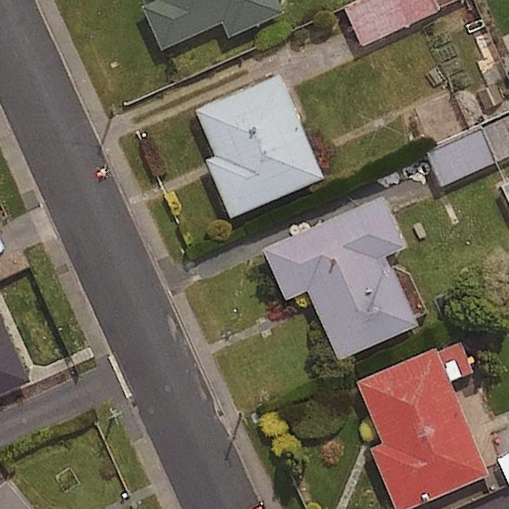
[(154,0),(142,6),(161,50),(222,23),(228,37),(283,12),(277,0),(154,0)]
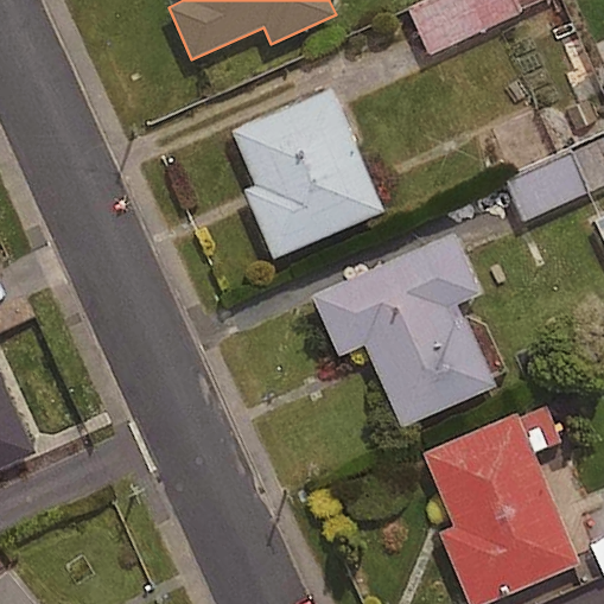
[(534,0),(411,0),(405,4),(427,51),(534,0)]
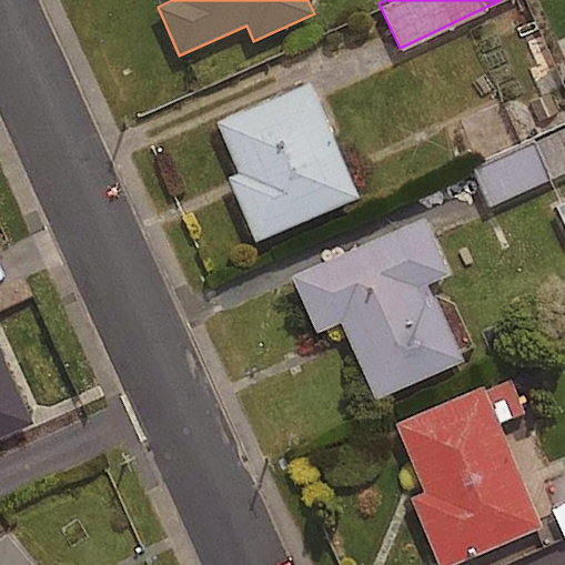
[(360,198),(310,81),(215,122),(238,173),(228,178),(255,242),(360,198)]
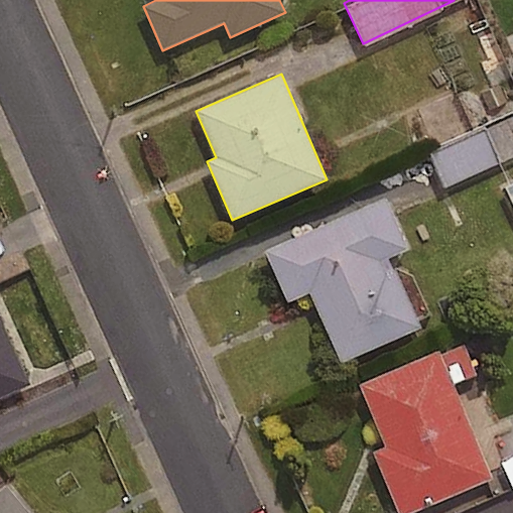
[(512,153),(512,122),(511,117),(427,153),(440,183),(512,153)]
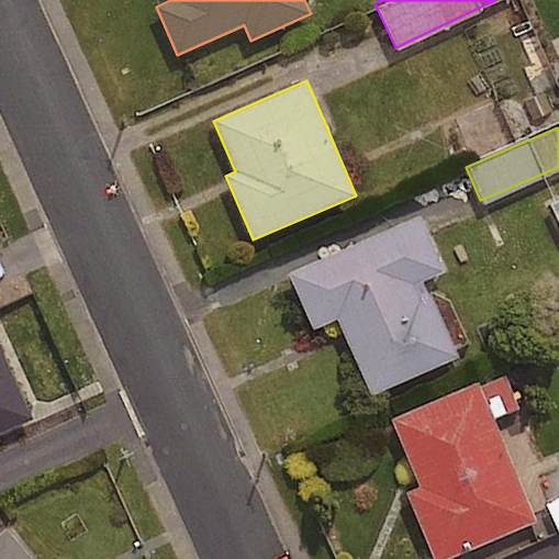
[(558,191),(547,196),(558,233),(558,191)]
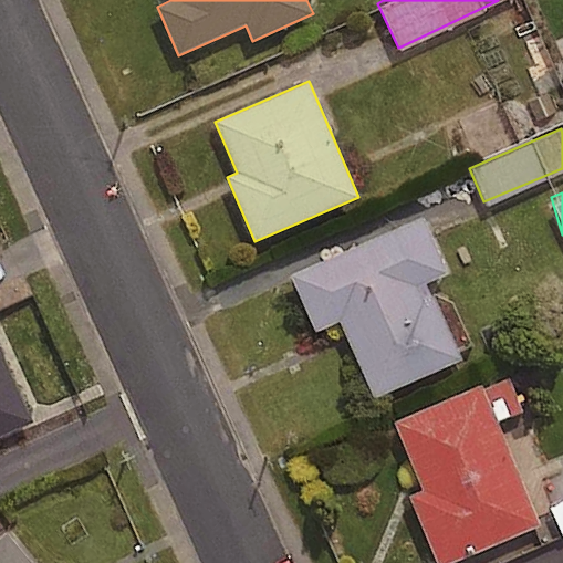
[(448,273),(423,218),(292,275),(316,332),(341,322),(375,398),(464,360),(428,282),(448,273)]
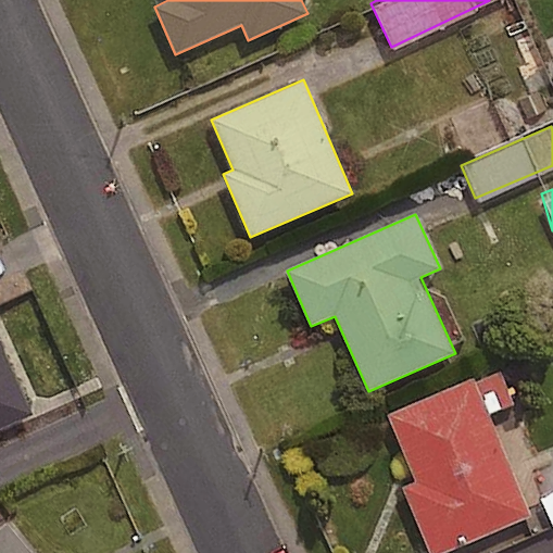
[(0,430),(33,415),(0,342),(0,430)]
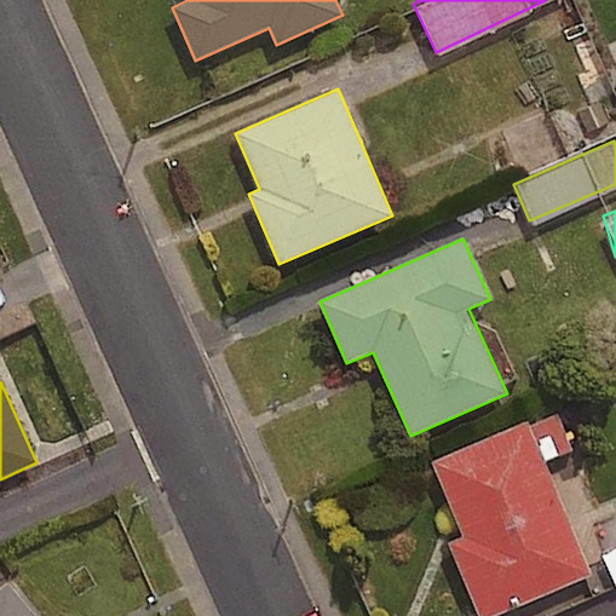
[(493,615),(592,575),(528,422),(432,462),(464,540),(449,546),(478,615),(493,615)]
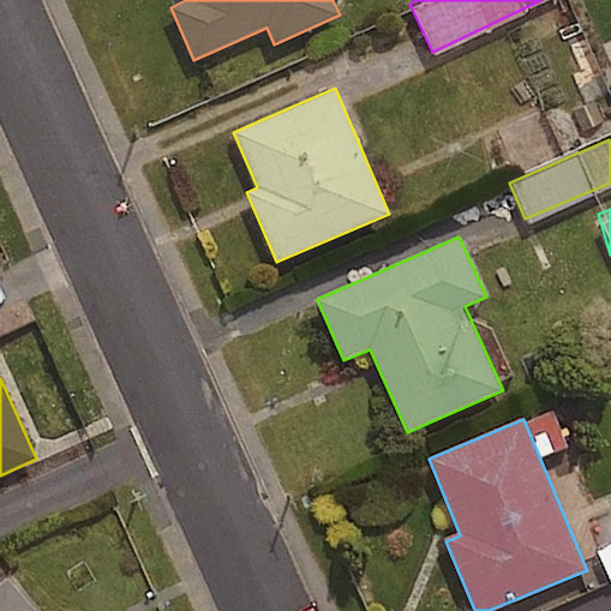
[(610,576),(610,538),(593,546),(607,579),(610,576)]
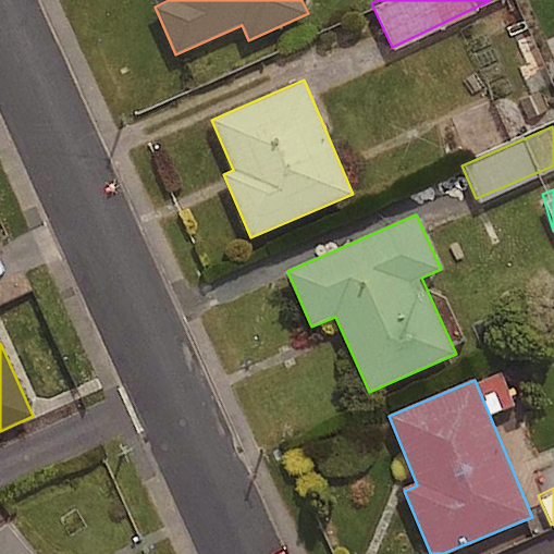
[(31,553),(7,525),(0,530),(0,553),(31,553)]
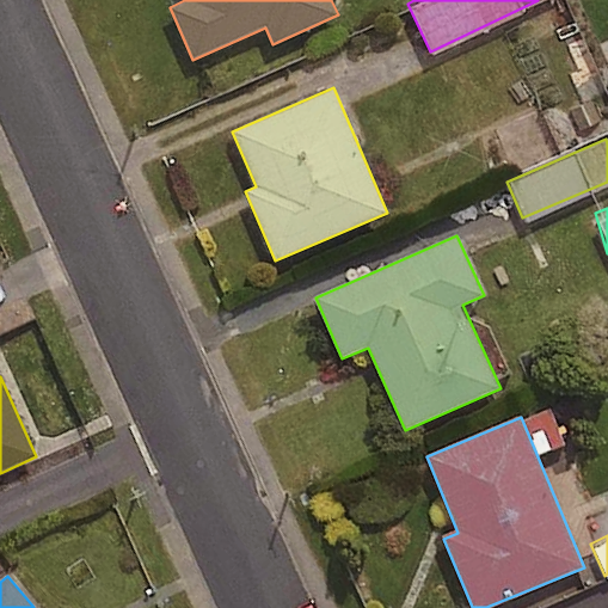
All buildings are outlined.
